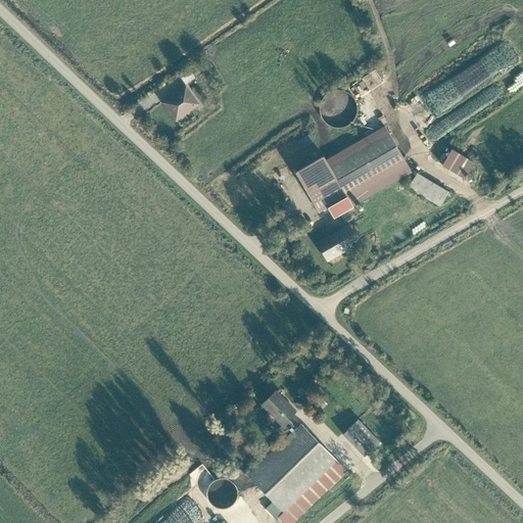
[(438,133),(519,85),(512,73),(431,121),(438,133)]
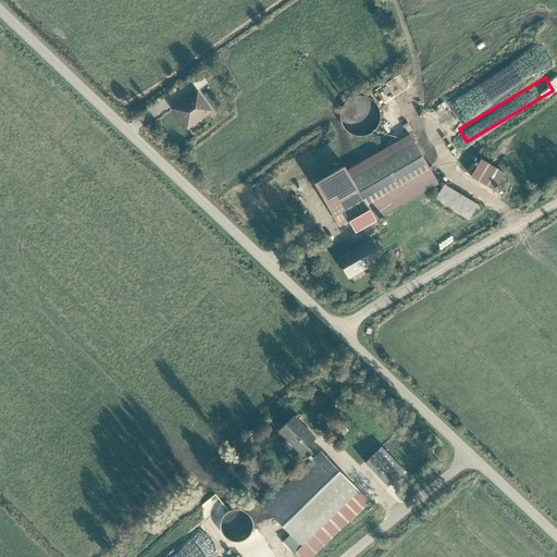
[(199,91),(174,108),(187,128),(213,112),(199,91)]
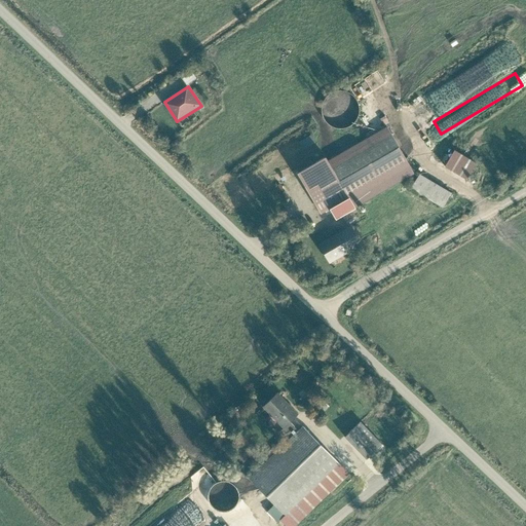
[(357,116),(358,110),(358,104),(355,99),(351,95),(346,91),(340,89),(334,90),(329,92),(325,97),(322,102),(320,108),(321,113),(323,119),(327,123),(332,126),(338,127),(343,127),(349,124),(353,121),(357,116)]
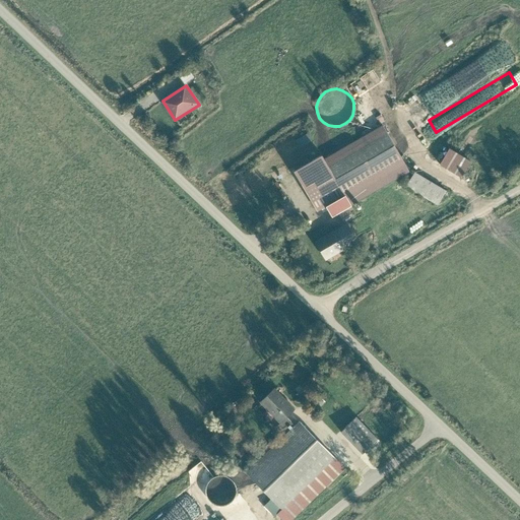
[(381,120),(294,169),(318,210),(328,205),(332,213),(409,170),(381,120)]
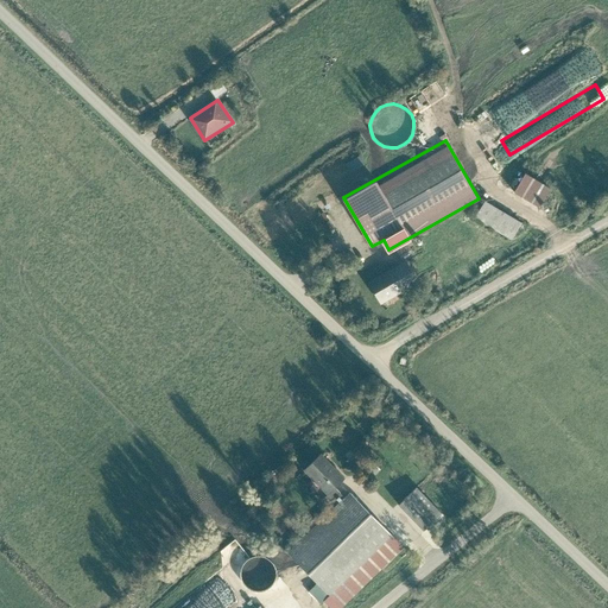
[(550,185),(527,172),(515,194),(537,206),(550,185)]
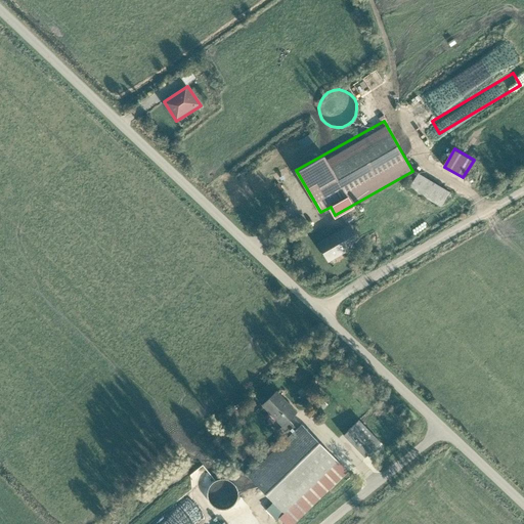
[(485,185),(495,171),(487,165),(477,179),(485,185)]
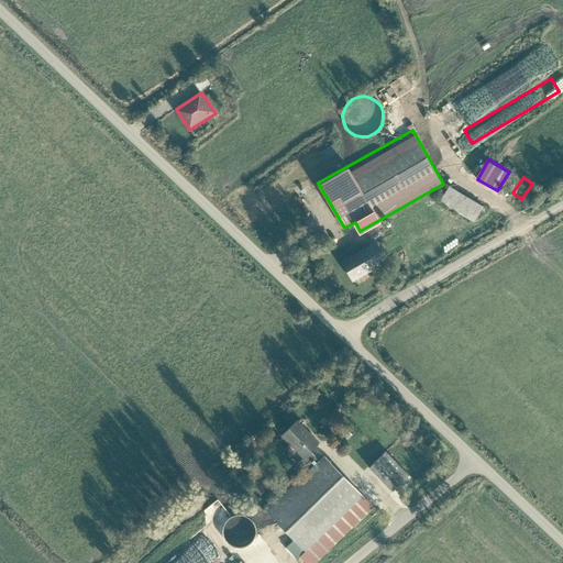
[(483,203),(451,185),(443,199),(475,217),(483,203)]
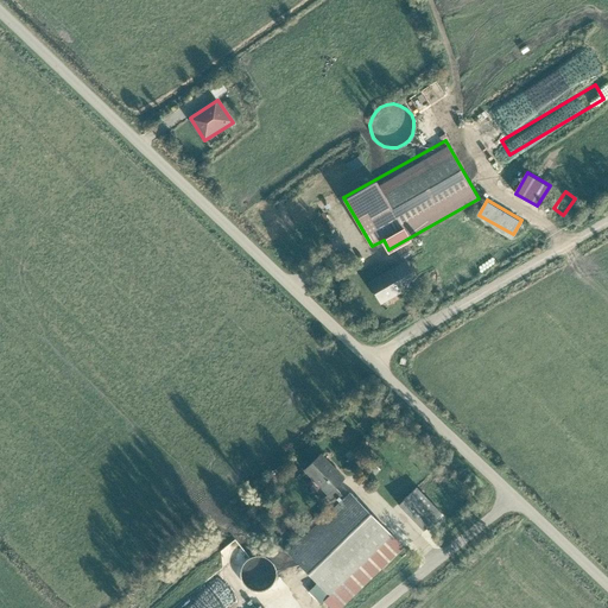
[(409,259),(369,280),(381,301),(419,279),(409,259)]
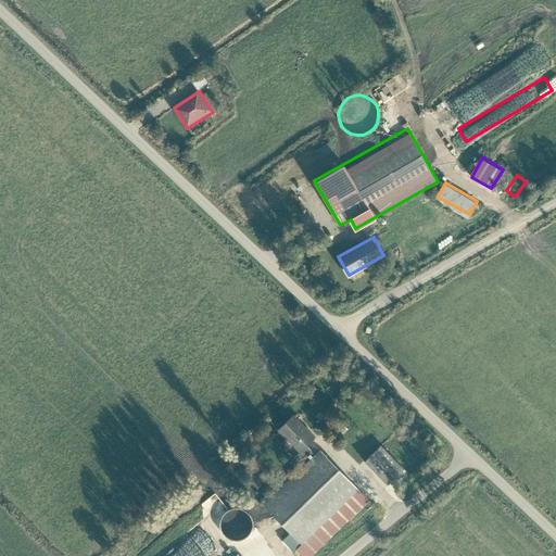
[(294,414),(280,428),(301,450),(315,436),(294,414)]
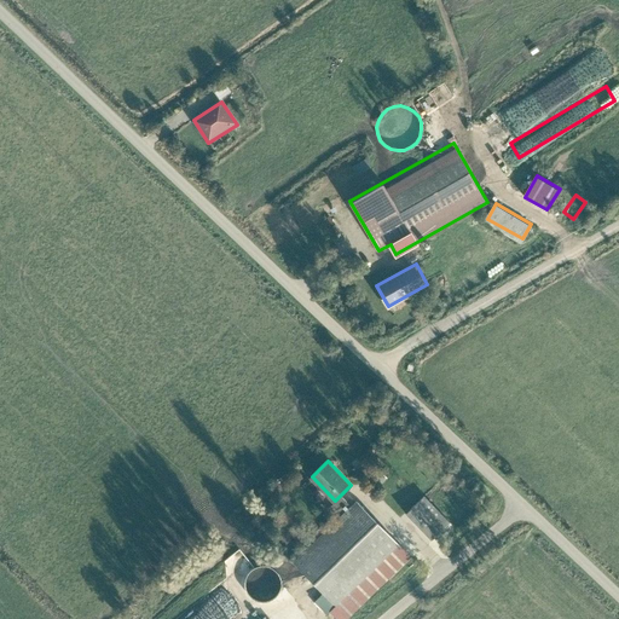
[(426,496),(409,513),(429,533),(446,518),(426,496)]
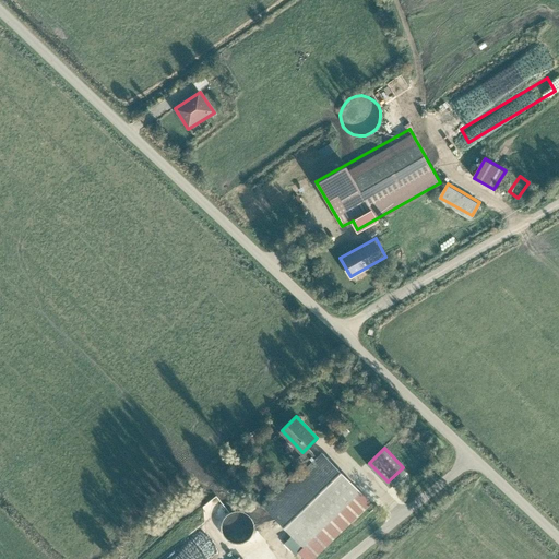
[(322,453),(268,507),(306,545),(360,492),(322,453)]
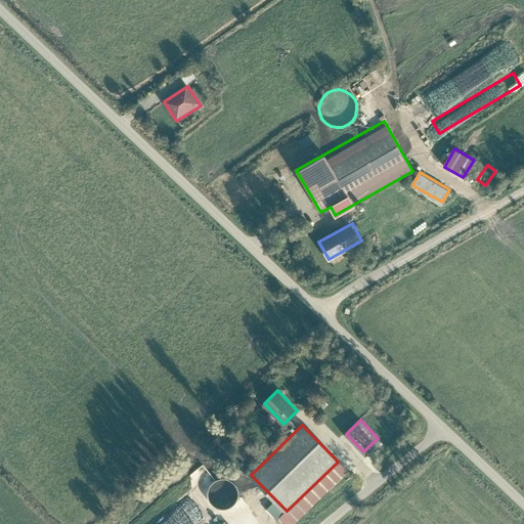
[(236,500),(238,495),(238,490),(236,486),(233,482),(229,479),(224,478),(219,479),(214,482),(211,486),(209,490),(209,495),(211,500),(214,505),(219,508),(224,508),(229,508),(233,505),(236,500)]
